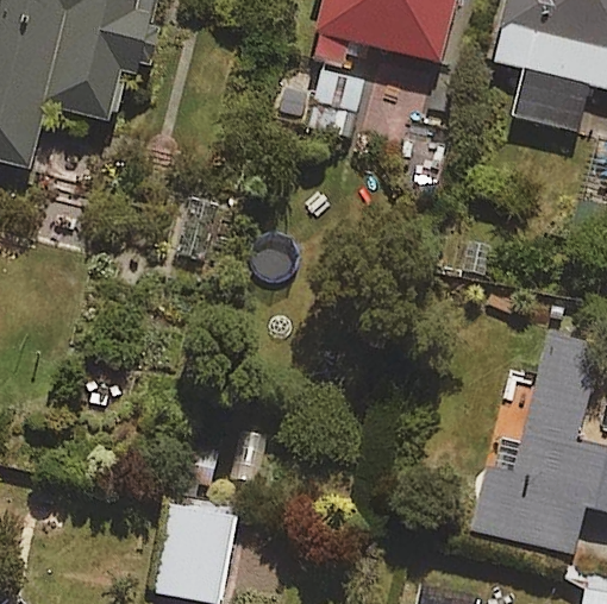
[(0,164),(36,174),(49,112),(117,126),(125,87),(141,90),(158,0),(0,0),(0,164)]
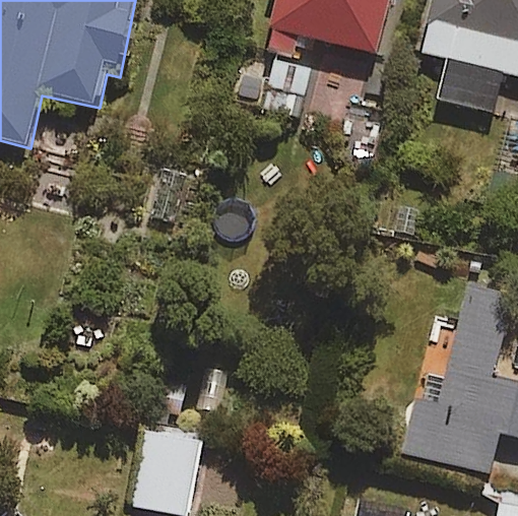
[(279,0),(268,48),(295,55),(299,37),(377,57),(390,0),(279,0)]
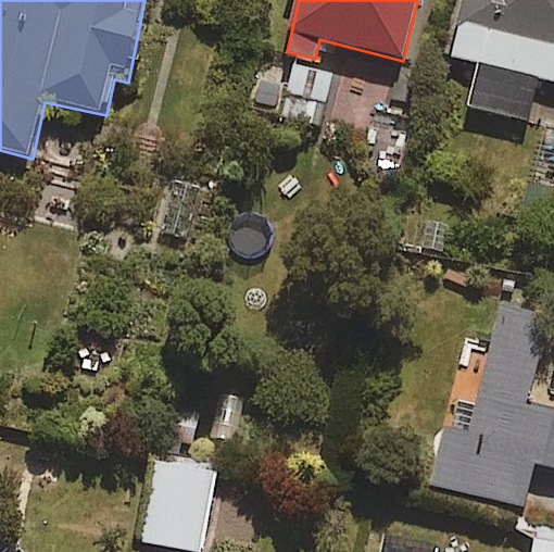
[(553,82),(553,0),(465,0),(449,55),(483,65),(471,105),(527,122),(539,78),(553,82)]
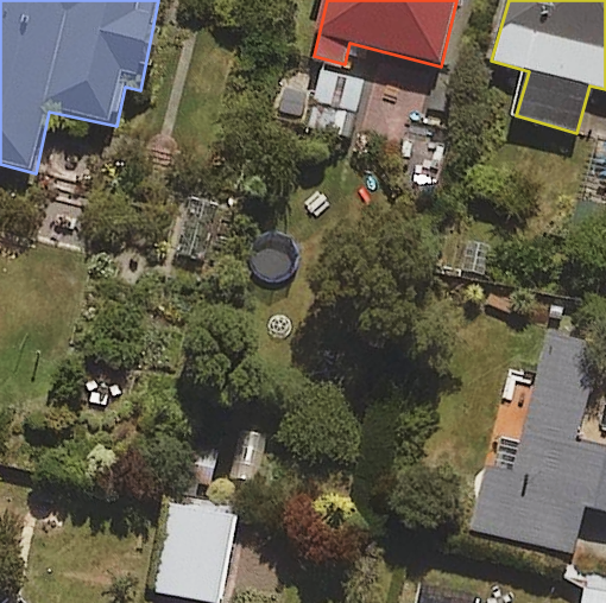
[(347,131),(363,83),(322,70),(307,118),(347,131)]
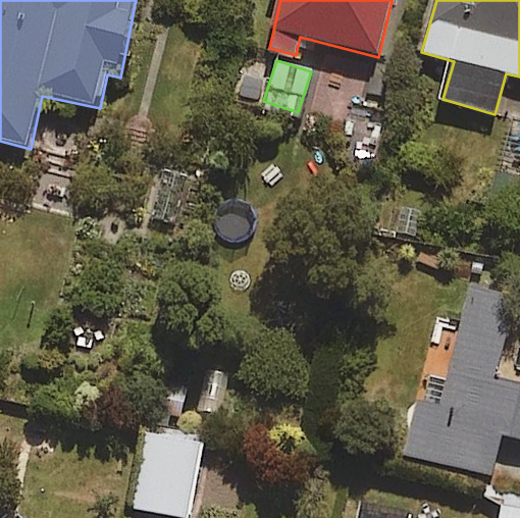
[(173,220),(186,164),(157,158),(146,214),(173,220)]
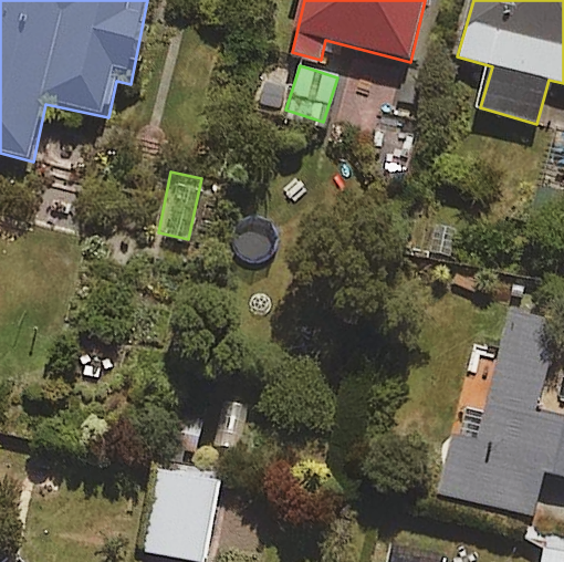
[(563,417),(538,410),(559,326),(510,314),(478,444),(450,437),(437,490),(534,514),(545,470),(563,475),(563,417)]
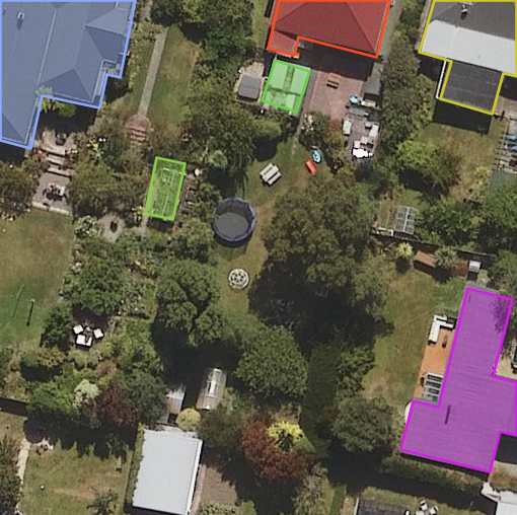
[(186,514),(188,514),(202,438),(148,429),(135,506),(186,514)]
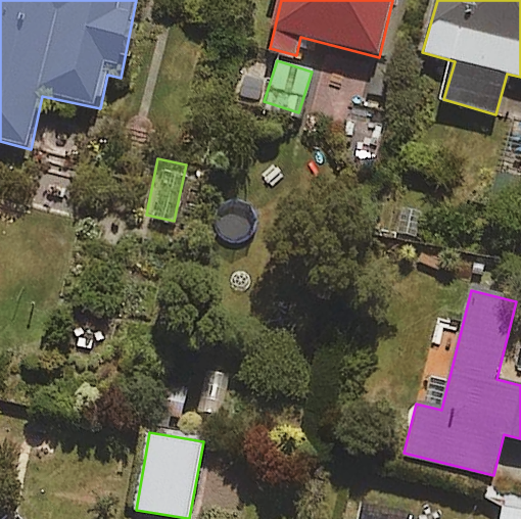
[(520,518),(520,494),(500,490),(493,518),(520,518)]
